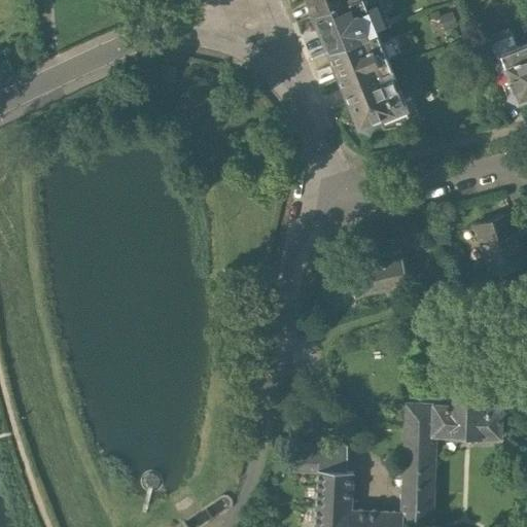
[(308,0),(315,15),(352,0),(308,0)]
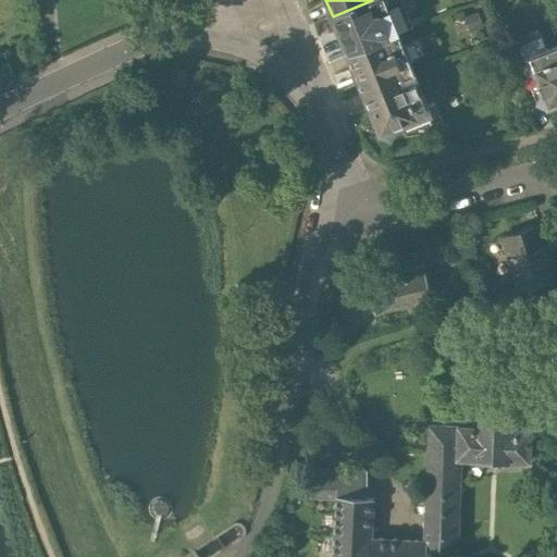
[(372,0),(333,16),(348,56),(397,36),(397,35),(383,0),(372,0)]
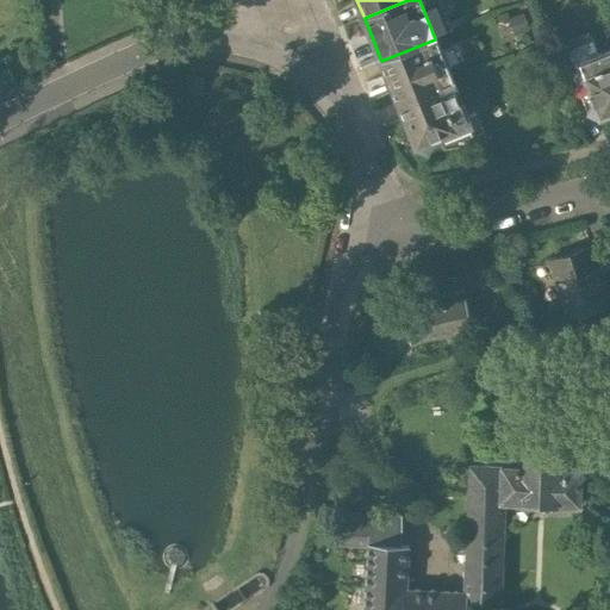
[(435,39),(381,61),(399,104),(453,82),(435,39)]
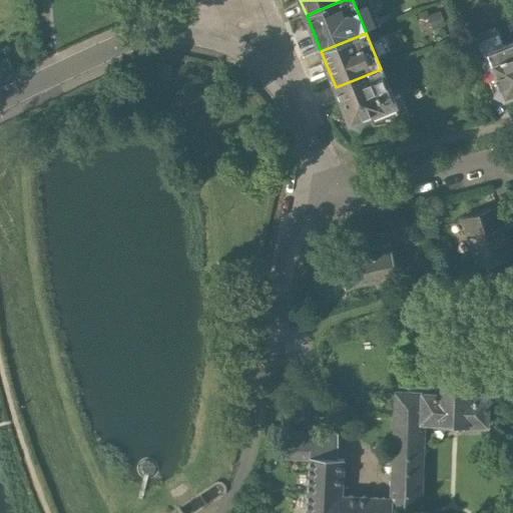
[(512,44),(497,51),(488,54),(500,86),(497,95),(505,99),(512,96),(512,44)]
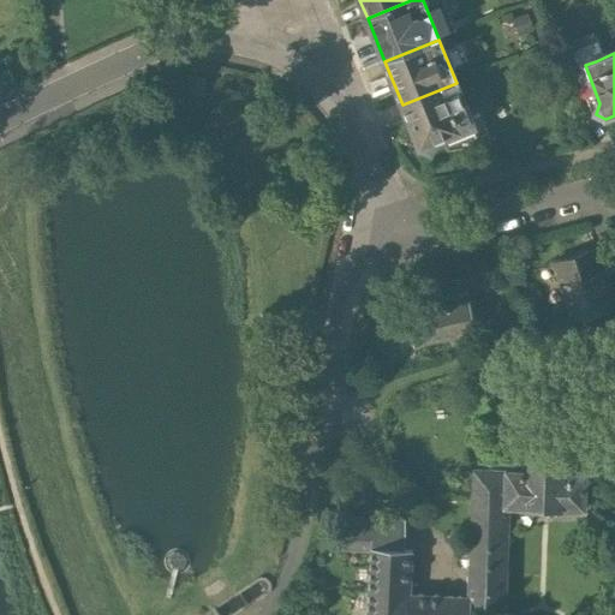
[(457,83),(402,105),(421,148),(429,153),(434,143),(443,138),(448,148),(482,143),(479,125),(475,126),(457,83)]
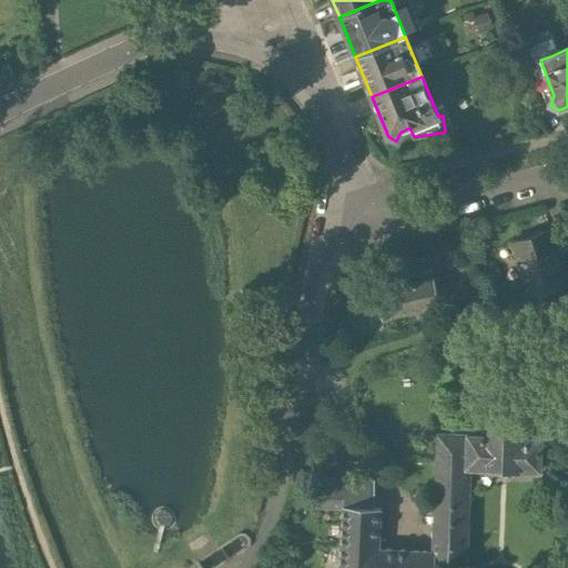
[(550,232),(513,244),(530,300),(567,287),(550,232)]
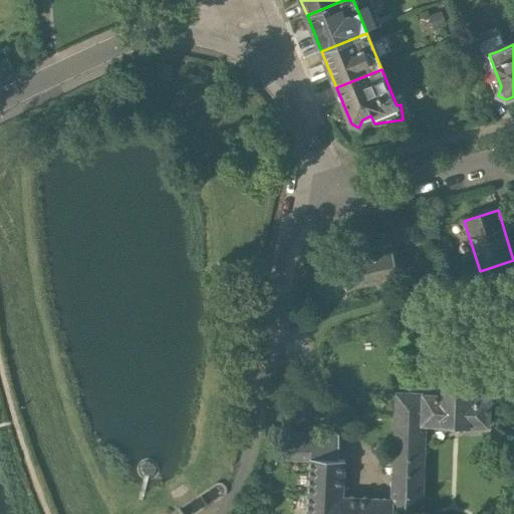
[(388,236),(367,241),(372,260),(339,268),(345,290),(398,278),(389,239),(388,236)]
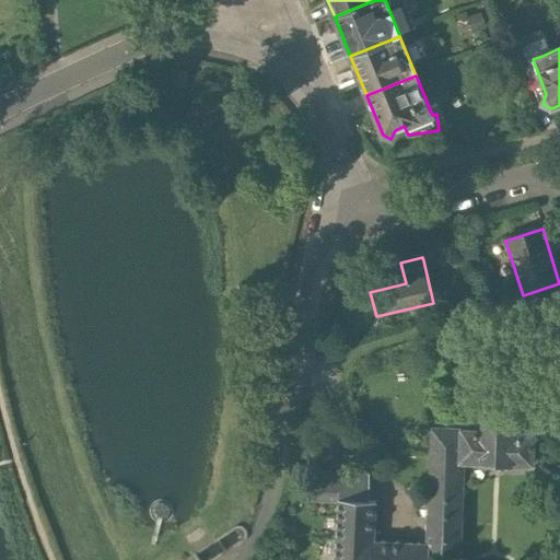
[(457,431),(431,430),(427,546),(429,558),(459,559),(463,462),(532,464),(533,434),(512,433),(513,405),(459,403),(458,403),(457,431)]
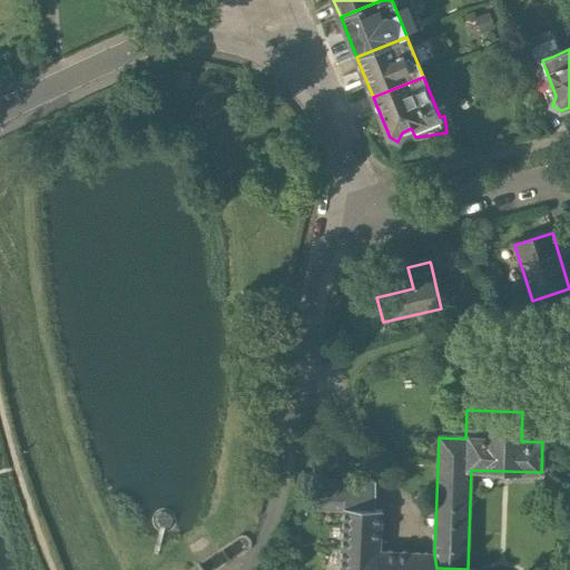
[(333,481),(318,481),(316,511),(332,511),(333,481)]
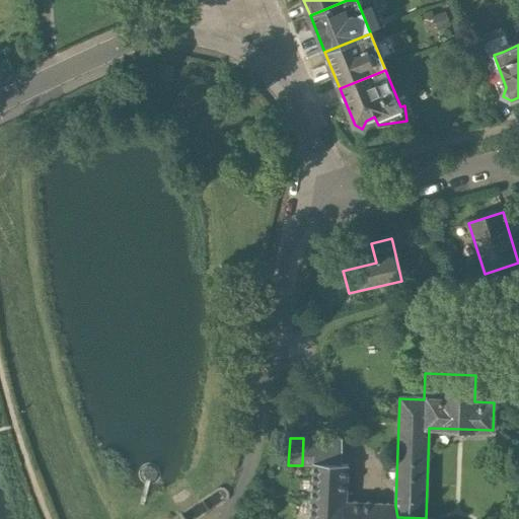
[(315,439),(303,438),(302,465),(313,466),(314,464),(315,439)]
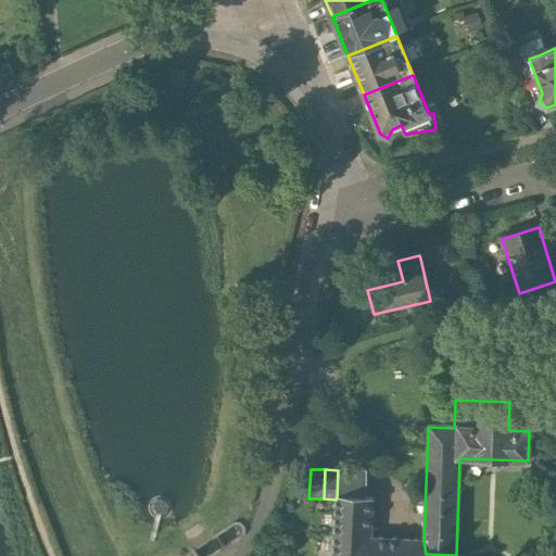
[(365,471),(338,470),(337,497),(366,500),(365,471)]
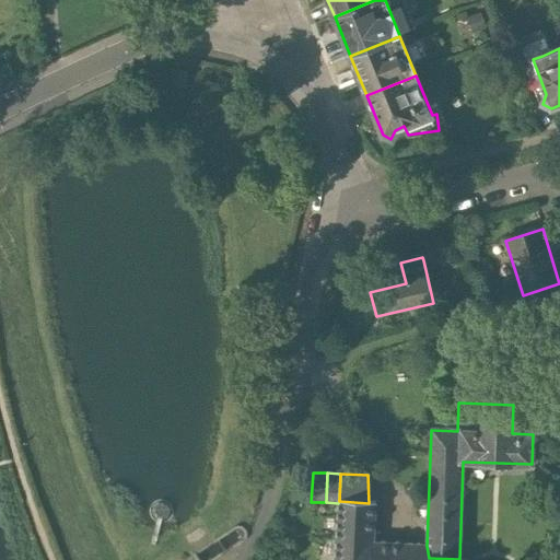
[(427,546),(373,544),(375,503),(369,503),(339,501),(338,503),(335,559),(428,559),(429,558),(427,546)]
